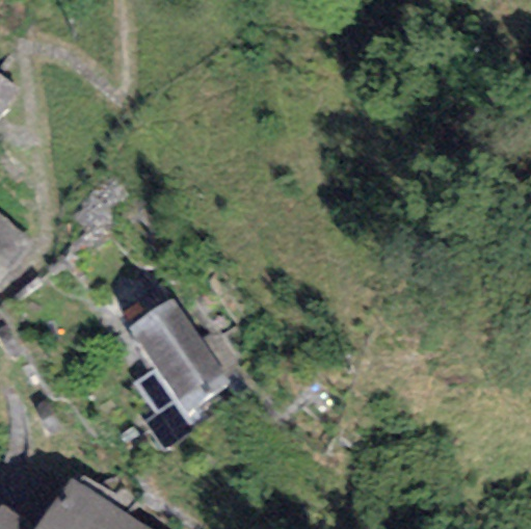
[(0,76),(0,113),(18,91),(0,76)]
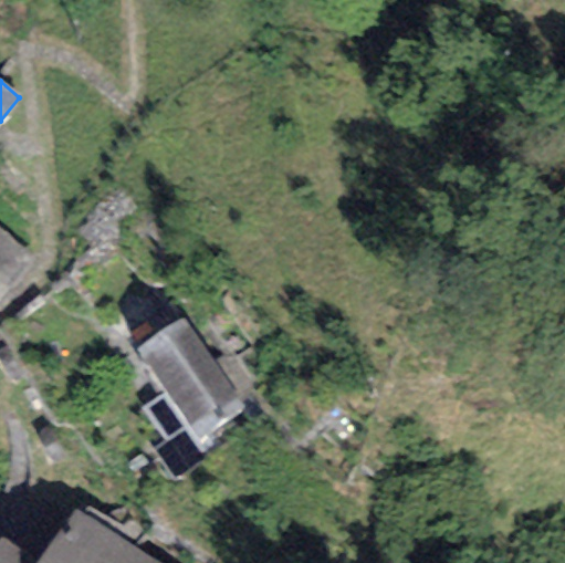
[(0,295),(35,256),(0,223),(0,295)]
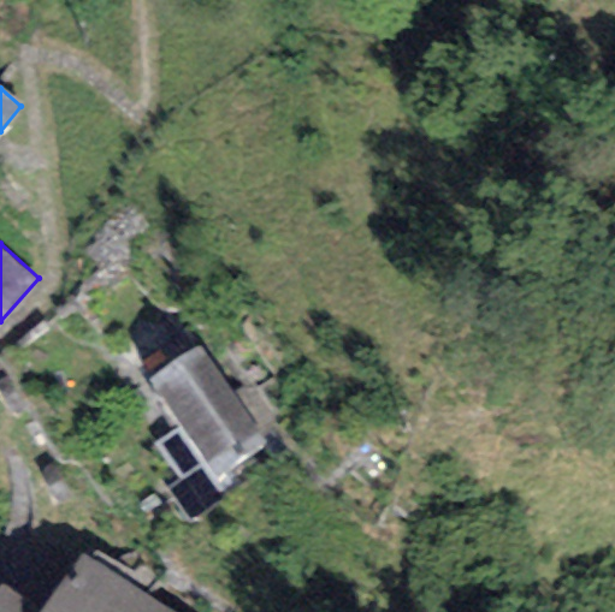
[(232,390),(201,343),(148,379),(181,425),(205,462),(217,479),(268,443),(260,429),(232,390)]
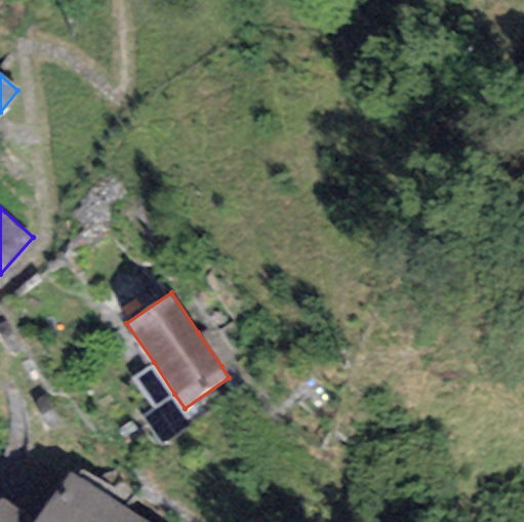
[(198,332),(222,366),(238,355),(215,321),(198,332)]
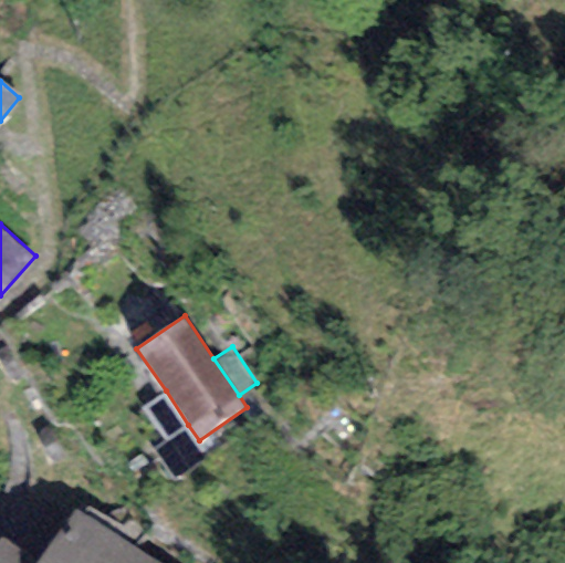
[(166,440),(188,425),(166,391),(143,406),(166,440)]
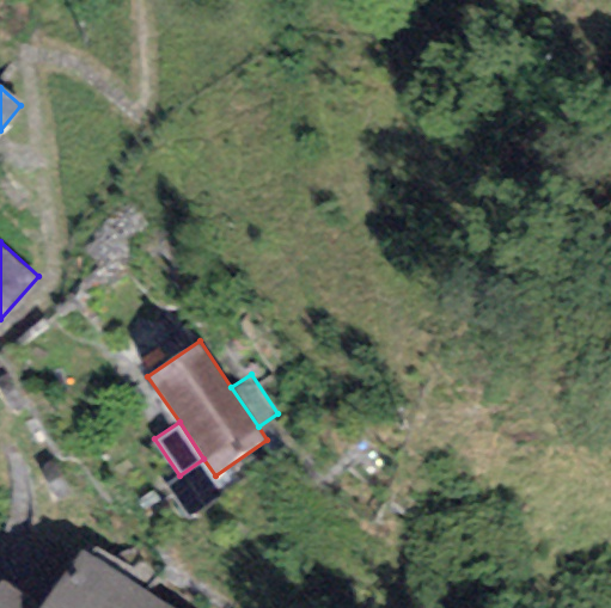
[(42,605),(0,577),(0,607),(172,607),(83,547),(42,605)]
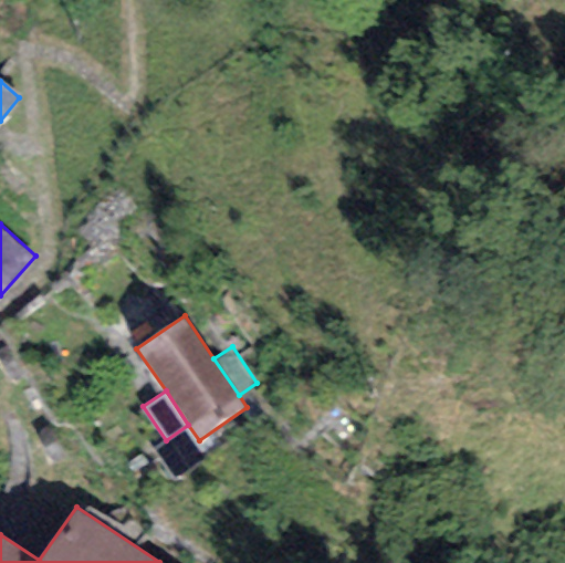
All buildings are outlined.
